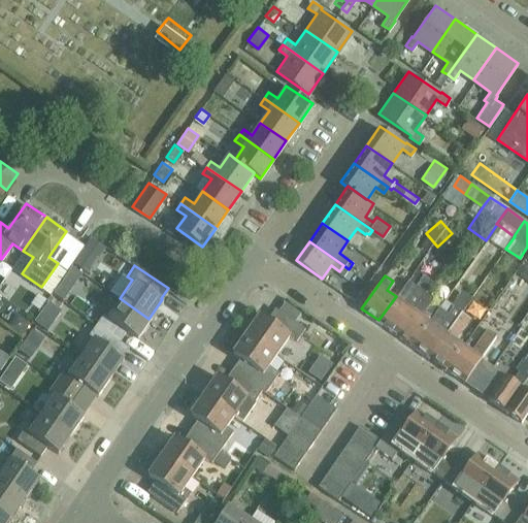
[(378,320),(395,332),(425,290),(429,285),(419,278),(416,283),(408,278),(396,296),(378,320)]
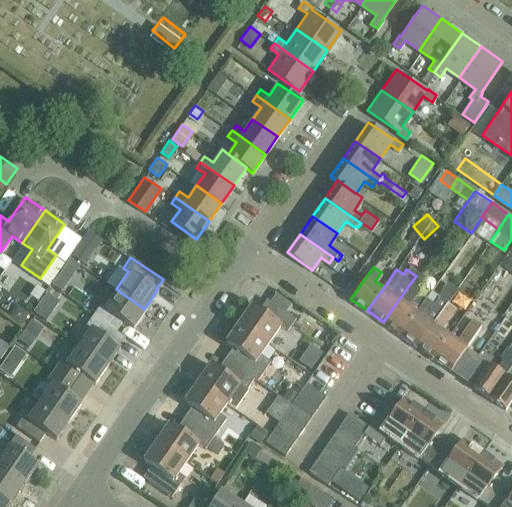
[(58,274),(51,284),(61,291),(68,281),(58,274)]
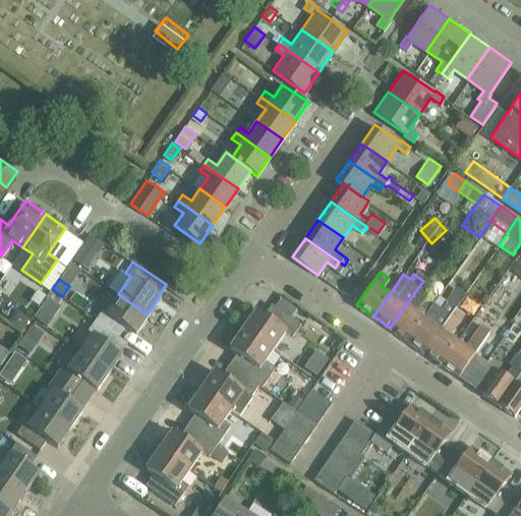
[(440,293),(435,299),(407,339),(423,351),(455,306),(465,292),(455,284),(445,297),(440,293)]
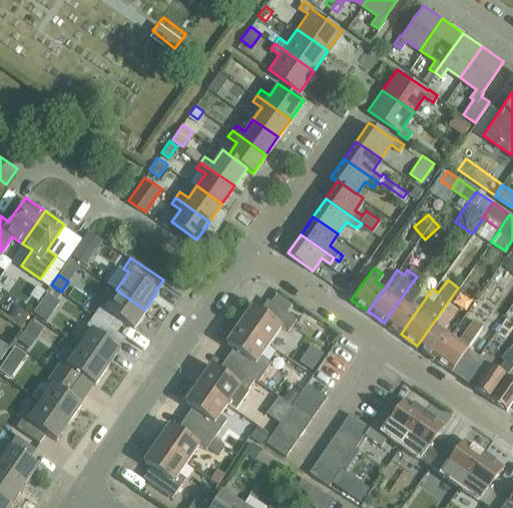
[(384,323),(401,334),(428,295),(420,289),(421,288),(413,282),(384,323)]
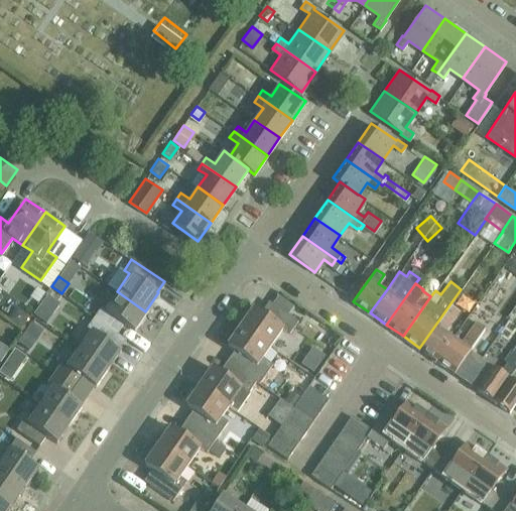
[(53,317),(63,294),(48,288),(39,311),(53,317)]
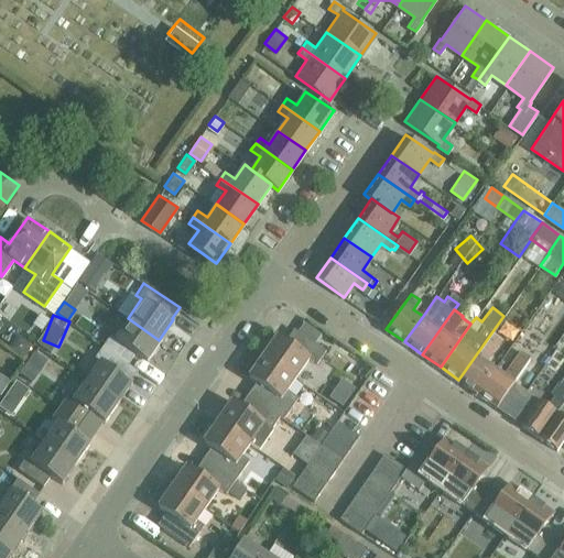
[(507,315),(500,327),(517,337),(523,325),(507,315)]
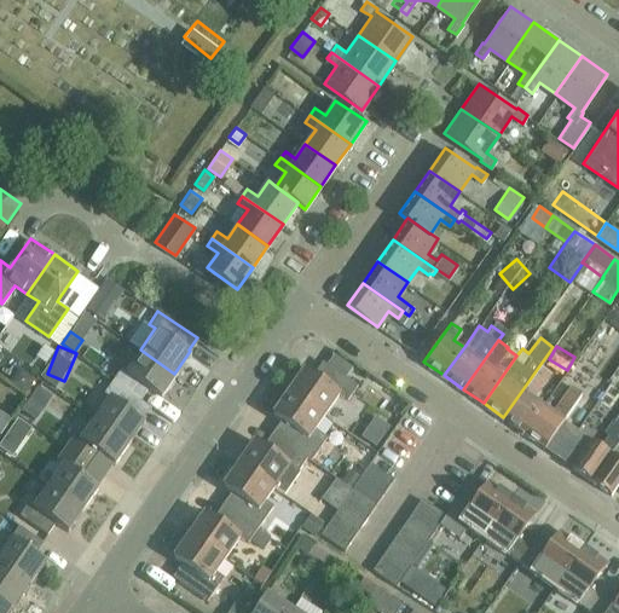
[(119,368),(111,380),(139,399),(146,388),(158,397),(174,374),(140,350),(125,372),(119,368)]
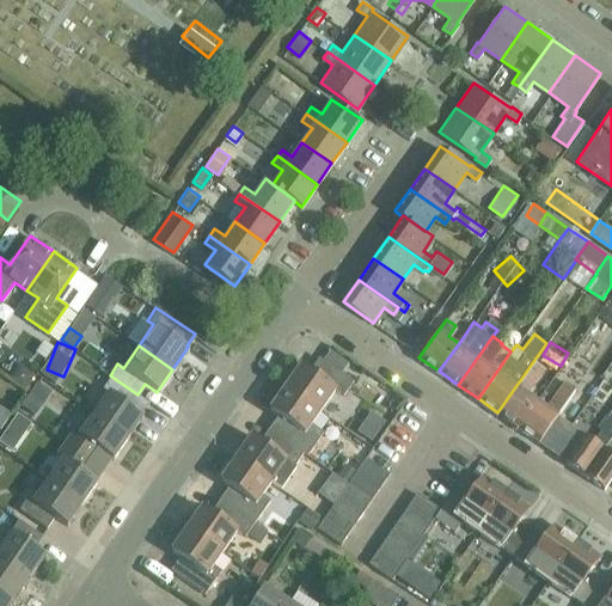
[(301,363),(286,385),(319,409),(335,387),(343,393),(353,379),(341,371),(348,361),(330,348),(323,357),(325,360),(316,374),(301,363)]
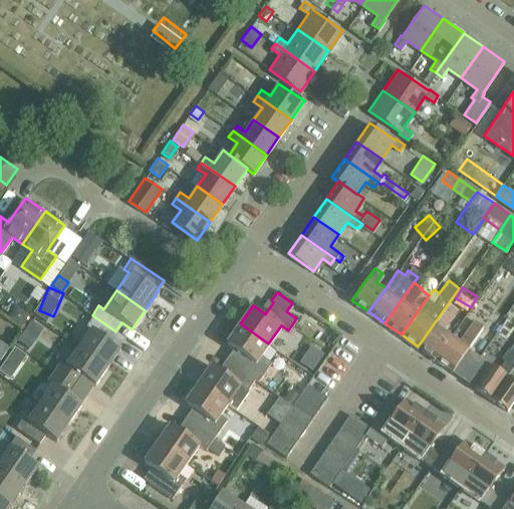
[(418,346),(435,357),(451,334),(442,327),(456,307),(449,302),(418,346)]
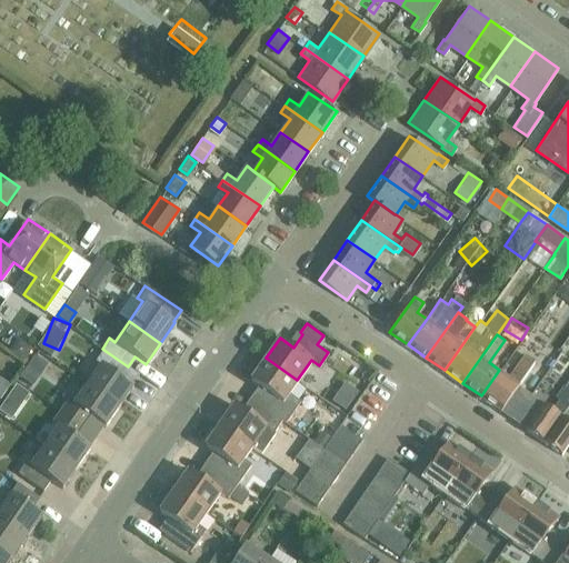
[(100,364),(86,383),(118,404),(131,385),(129,384),(137,373),(127,367),(128,367),(102,349),(95,360),(100,364)]
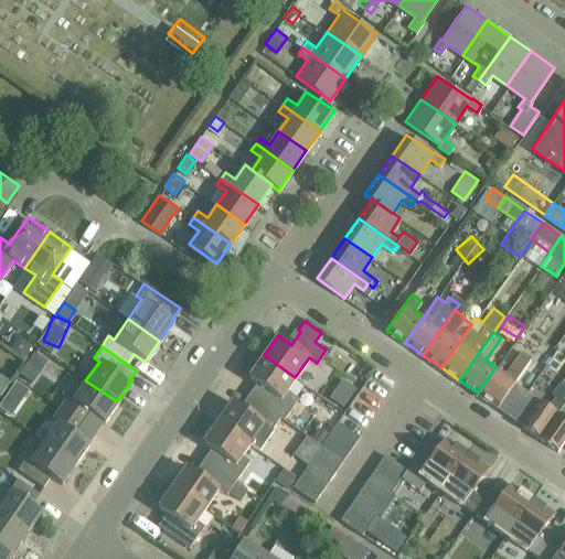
[(478,393),(497,405),(530,357),(520,351),(504,373),(496,367),(478,393)]
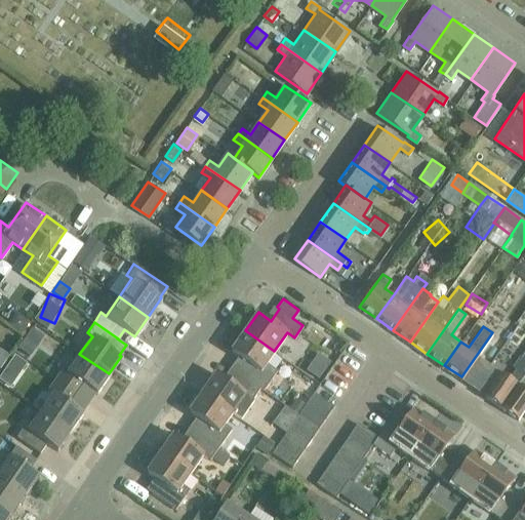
[(245,330),(231,350),(244,359),(237,370),(260,387),(264,389),(265,388),(277,369),(267,362),(274,351),(245,330)]
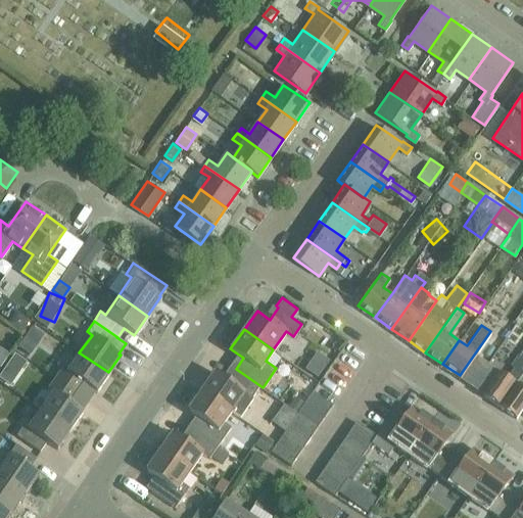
[(490,331),(460,375),(476,387),(492,363),(484,357),(493,343),(492,342),(497,335),(490,331)]
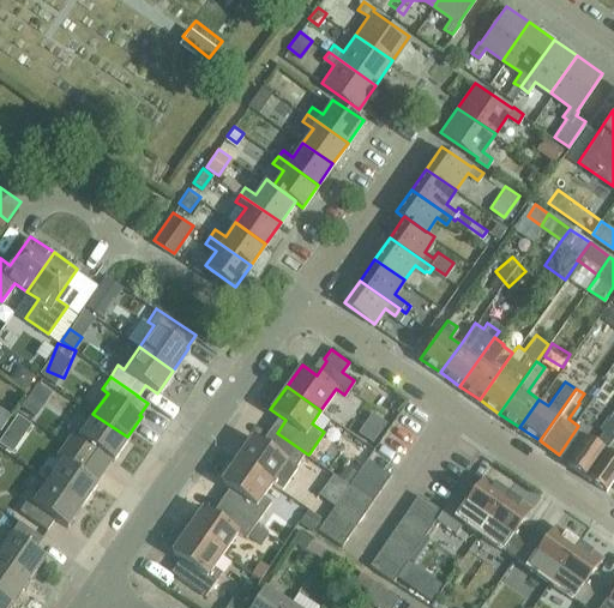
[(28,393),(20,405),(35,415),(42,403),(28,393)]
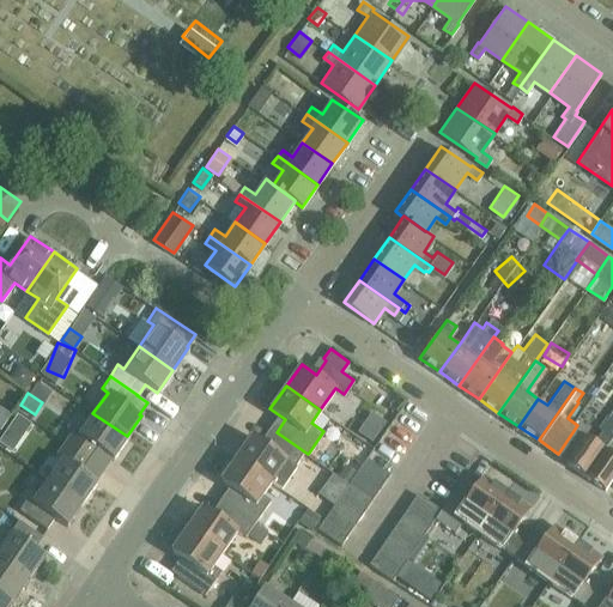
[(380,436),(389,412),(371,405),(362,429),(380,436)]
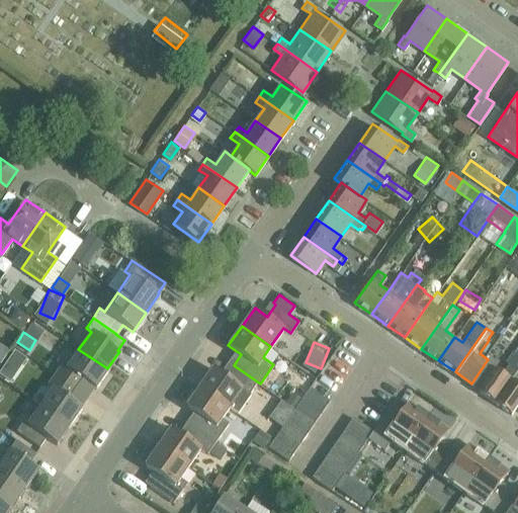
[(9,349),(0,343),(0,361),(0,362),(9,349)]
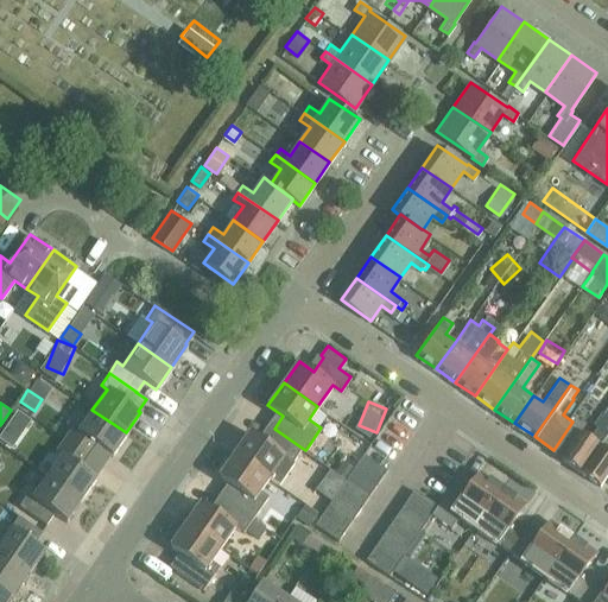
[(563,456),(582,470),(607,431),(607,405),(605,411),(603,410),(595,422),(599,424),(591,436),(582,429),(563,456)]
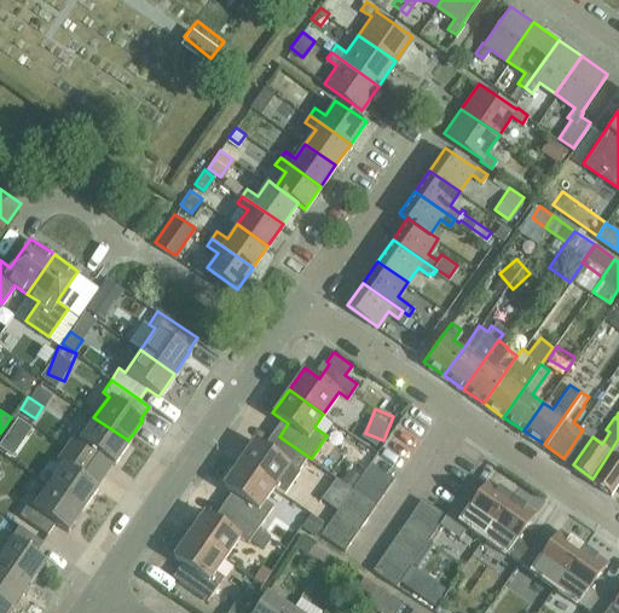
[(73,435),(64,447),(103,473),(110,462),(113,463),(128,440),(93,417),(79,439),(73,435)]
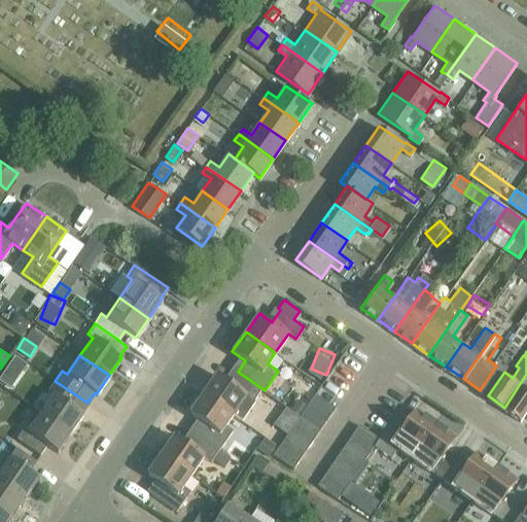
[(216,373),(203,392),(233,413),(242,419),(255,399),(254,398),(256,394),(268,402),(273,394),(266,389),(265,390),(261,388),(238,372),(230,382),(216,373)]
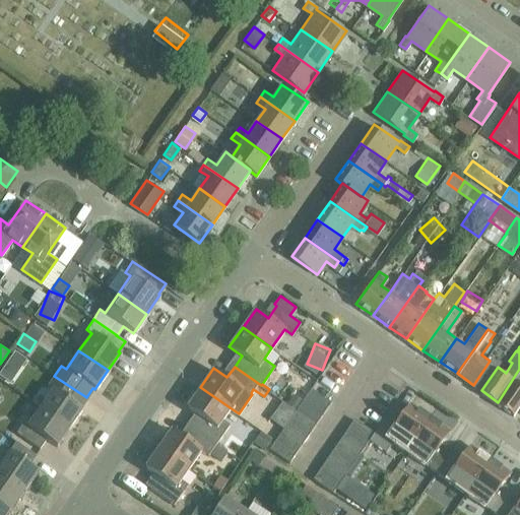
[(519,369),(498,402),(514,413),(519,404),(519,369)]
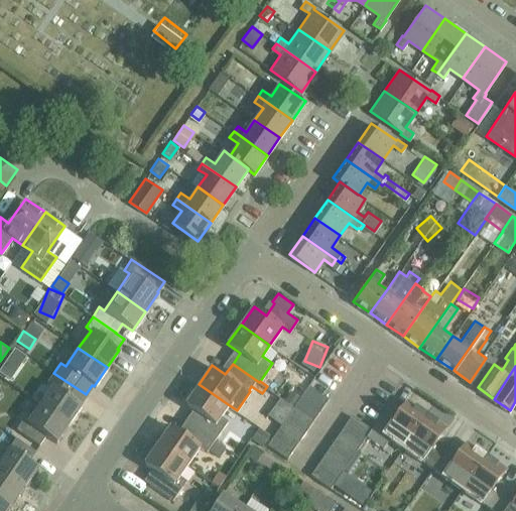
[(52,385),(39,404),(68,423),(80,406),(79,404),(86,394),(53,373),(47,382),(52,385)]
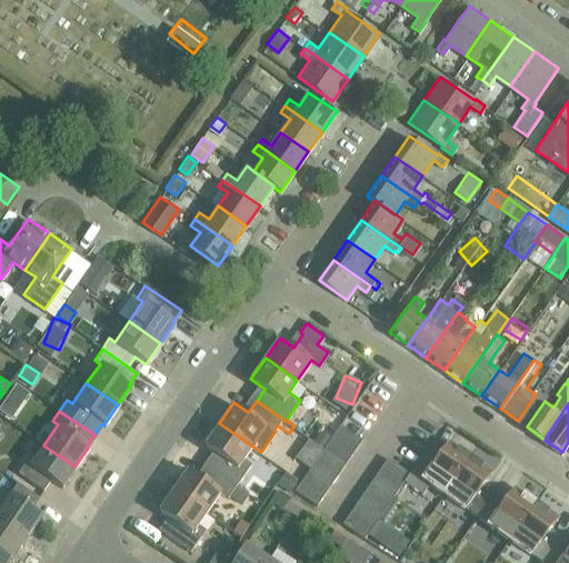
[(219,423),(205,444),(219,454),(211,466),(237,484),(251,463),(243,458),(251,445),(219,423)]
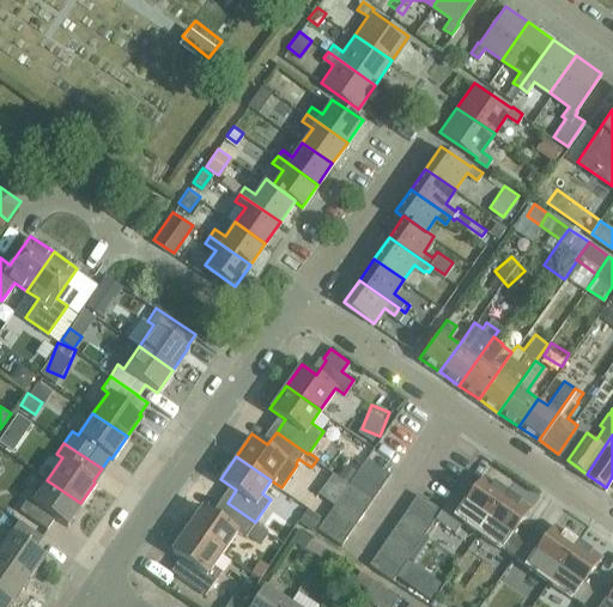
[(366,456),(350,480),(374,497),(390,473),(366,456)]
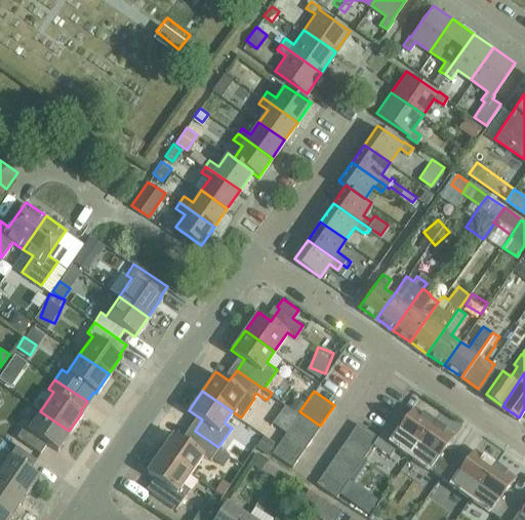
[(396,445),(410,454),(433,421),(413,406),(406,416),(396,409),(372,443),(389,455),(396,445)]
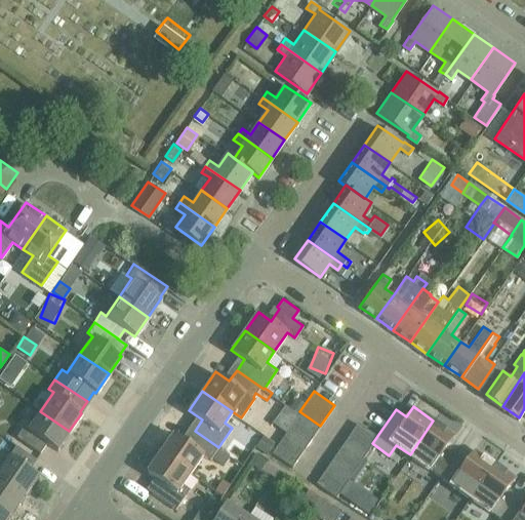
[(69,431),(40,411),(28,430),(22,426),(14,436),(39,452),(45,443),(55,450),(69,431)]
